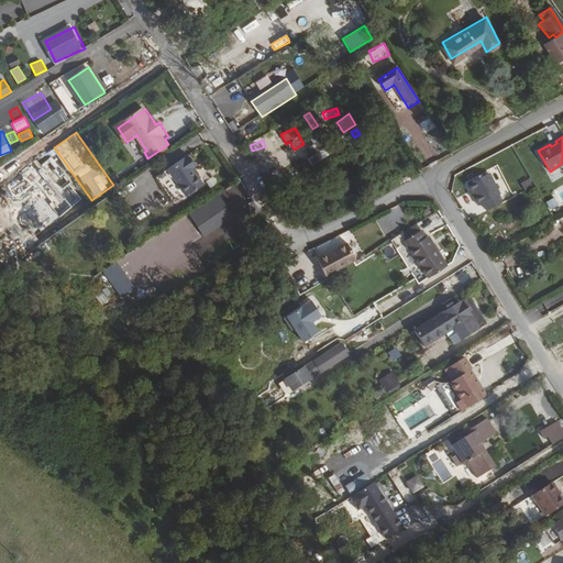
[(196,165),(188,154),(156,176),(175,202),(203,183),(192,167),(196,165)]
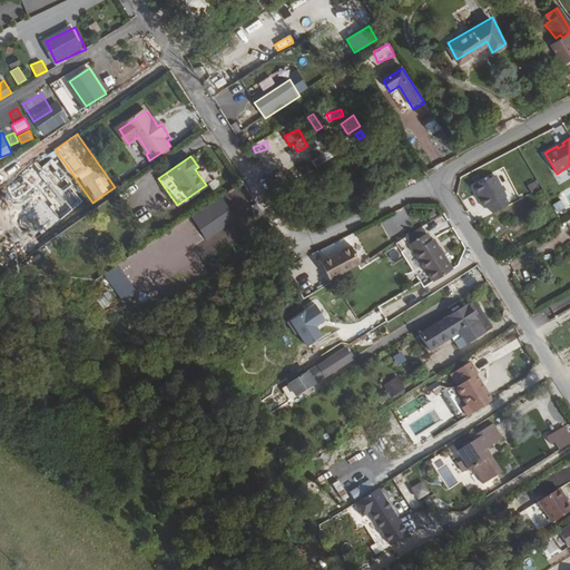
[(471,189),(483,210),(504,197),(491,177),(471,189)]
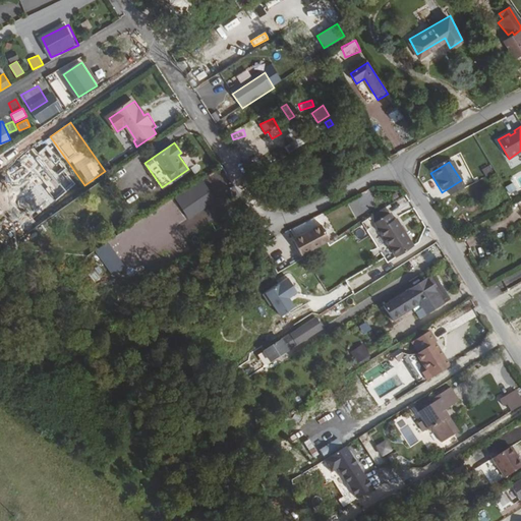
[(485,176),(494,173),(490,166),(482,169),(485,176)]
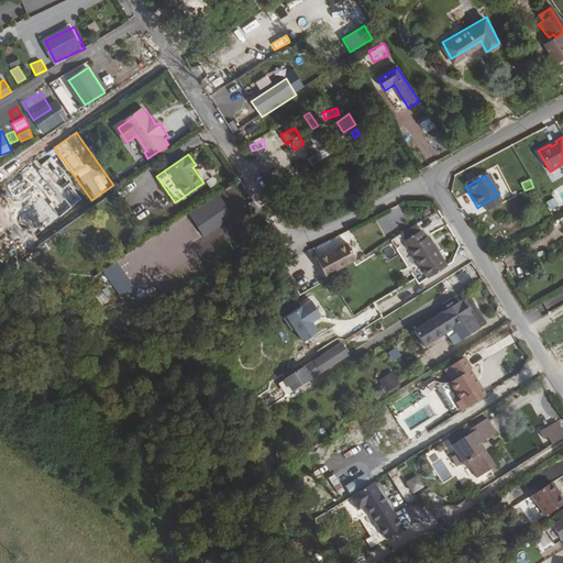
[(201,236),(234,218),(220,194),(188,212),(201,236)]
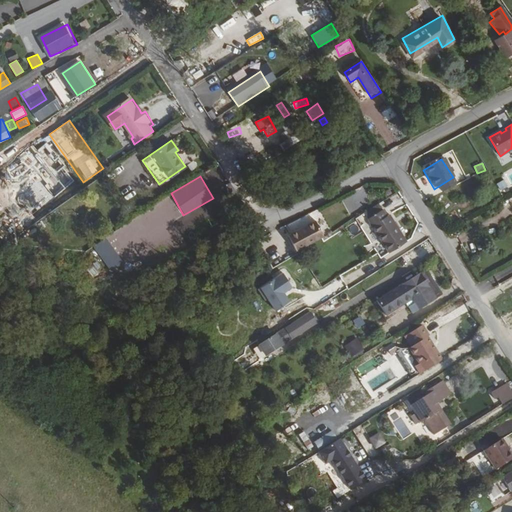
[(388,252),(405,241),(389,214),(386,216),(381,210),(377,204),(363,213),(367,219),(388,252)]
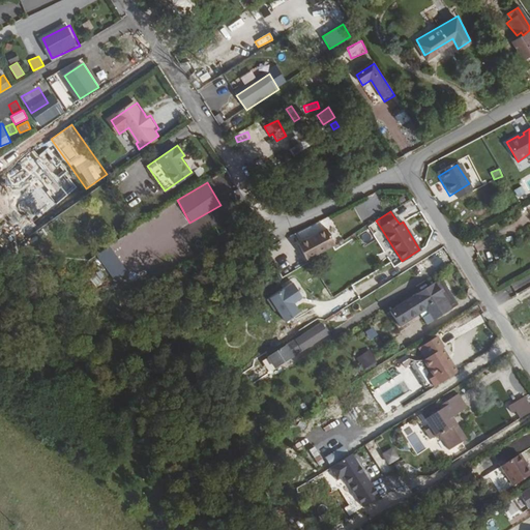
[(151,228),(166,219),(163,214),(147,223),(151,228)]
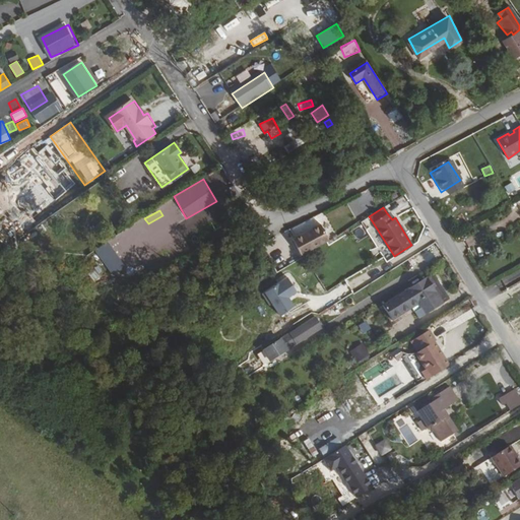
[(311,251),(338,235),(329,219),(302,236),(311,251)]
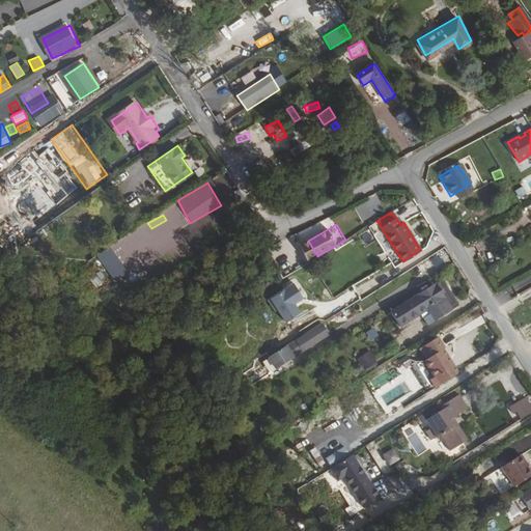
[(131,254),(145,246),(137,231),(122,241),(131,254)]
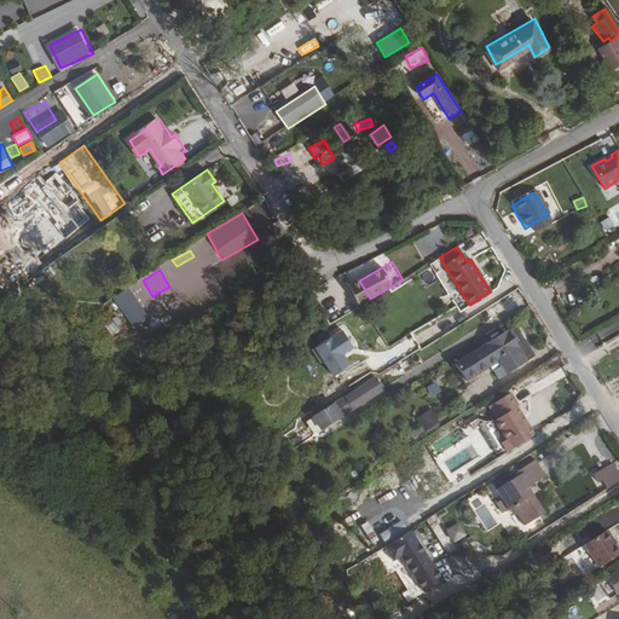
[(131,322),(144,313),(126,285),(114,293),(131,322)]
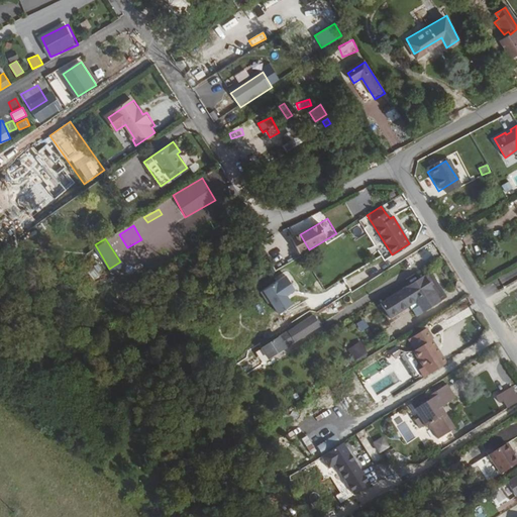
[(429,272),(423,276),(440,302),(445,298),(429,272)]
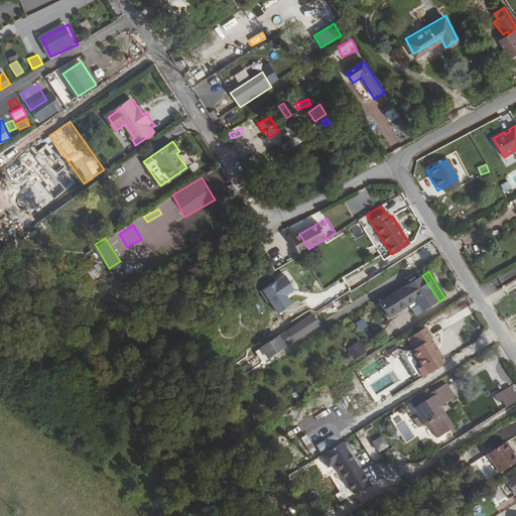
[(284,275),(259,291),(266,302),(268,301),(275,312),(289,303),(284,295),(293,290),(284,275)]
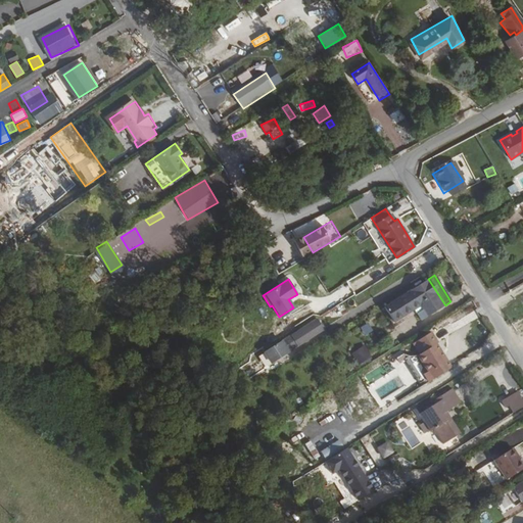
[(421,321),(445,305),(428,279),(383,306),(393,322),(419,305),(422,310),(416,314),(421,321)]
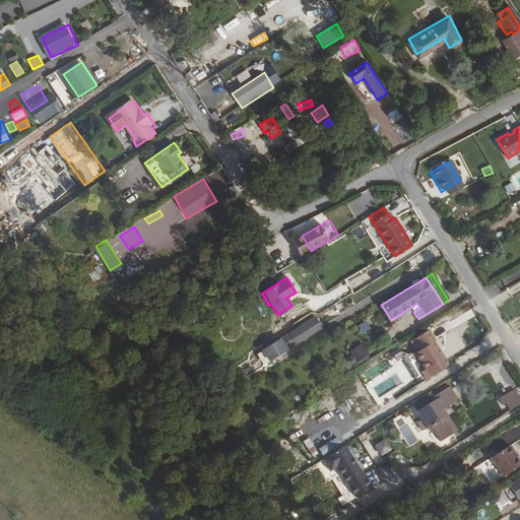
[(419,308),(416,304),(410,308),(412,312),(413,312),(419,308)]
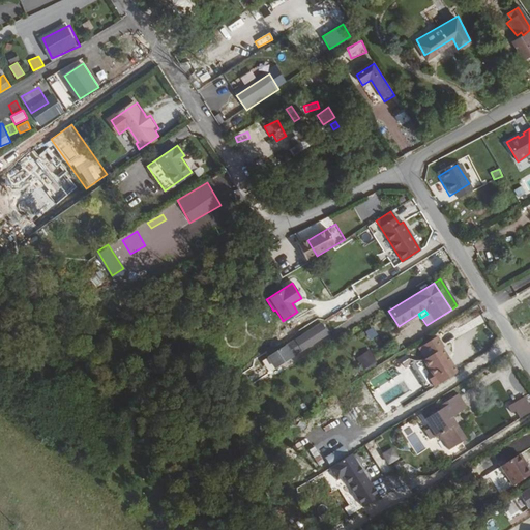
[(284,345),(266,356),(272,367),(326,333),(319,323),(284,345)]
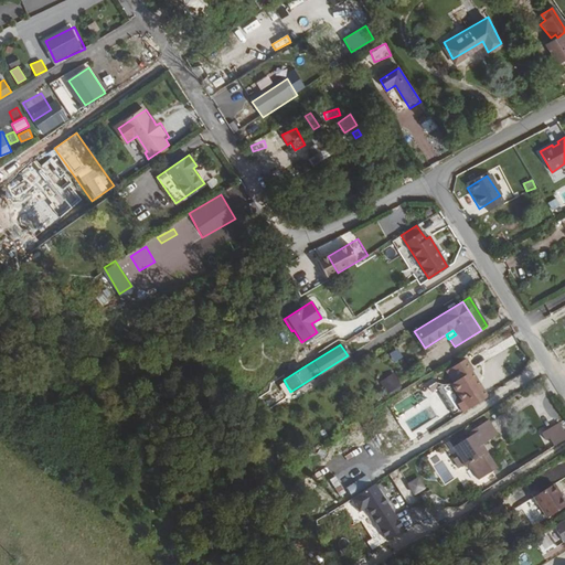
[(394,363),(403,358),(397,349),(388,354),(394,363)]
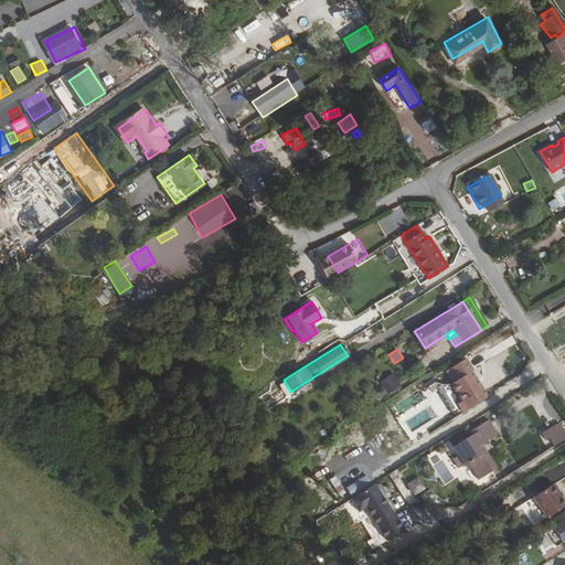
[(471,371),(473,369),(466,358),(450,366),(458,380),(451,383),(461,401),(457,403),(462,412),(487,396),(471,371)]
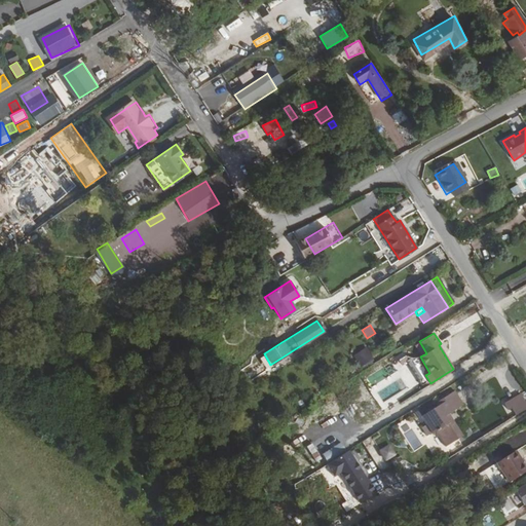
[(390,346),(383,336),(374,341),(381,352),(390,346)]
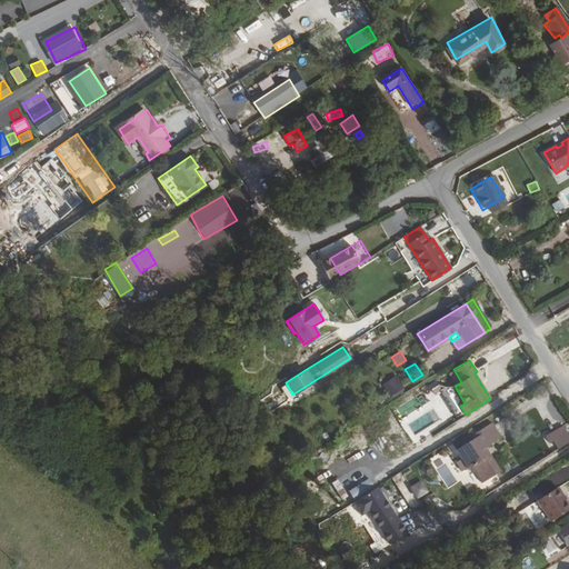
[(258,403),(238,416),(243,426),(263,412),(258,403)]
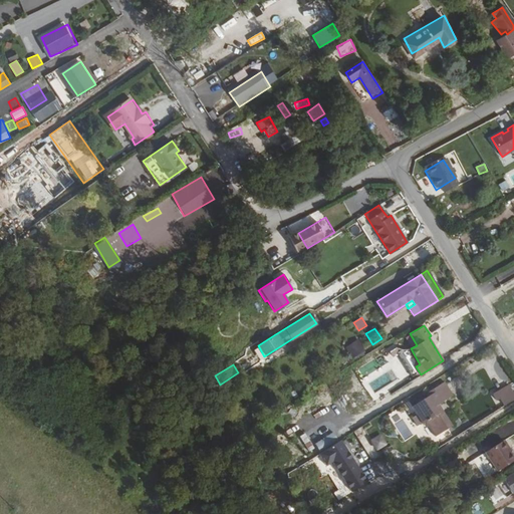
[(435,406),(453,395),(444,380),(425,393),(428,397),(412,407),(422,423),(425,421),(435,436),(447,429),(453,425),(443,410),(439,412),(435,406)]
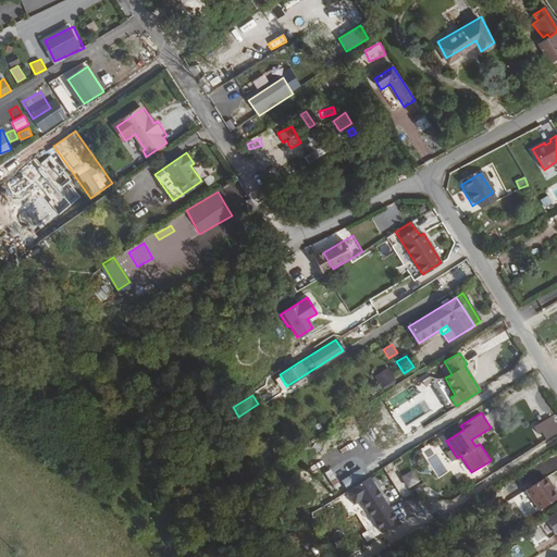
[(556,426),(547,433),(556,446),(556,444),(556,426)]
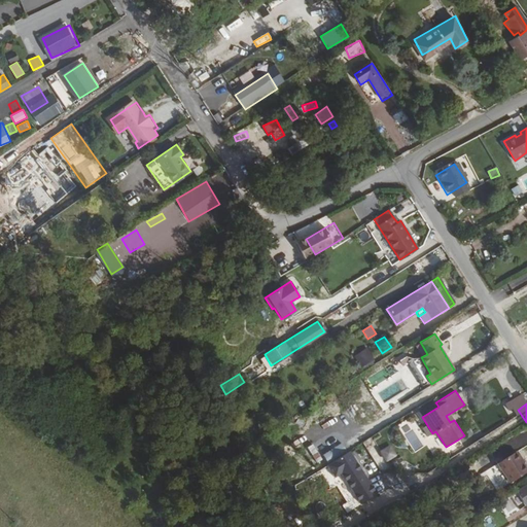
[(458,440),(449,446),(453,453),(463,447),(458,440)]
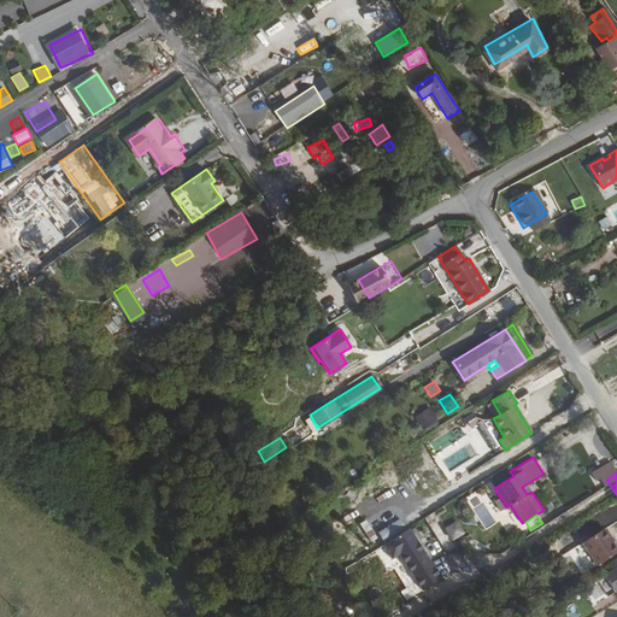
[(458,519),(445,528),(440,518),(432,524),(439,536),(445,533),(453,546),(468,536),(458,519)]
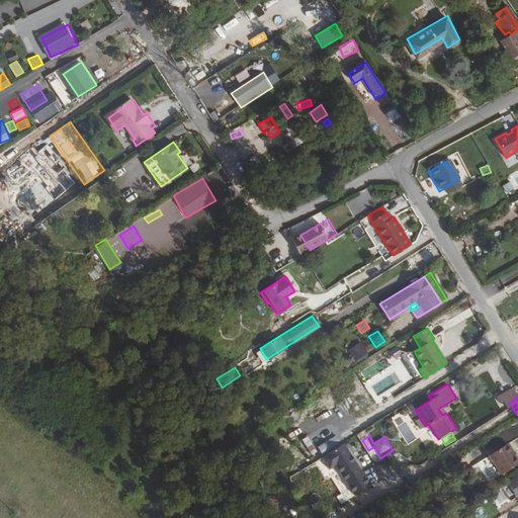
[(348,442),(323,455),(330,470),(338,466),(353,496),(371,487),(348,442)]
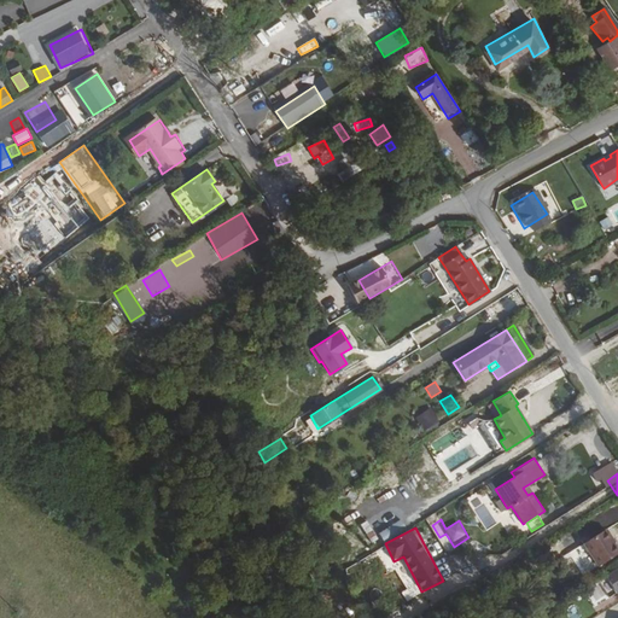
[(554,592),(557,598),(587,577),(582,569),(577,563),(563,573),(569,582),(554,592)]
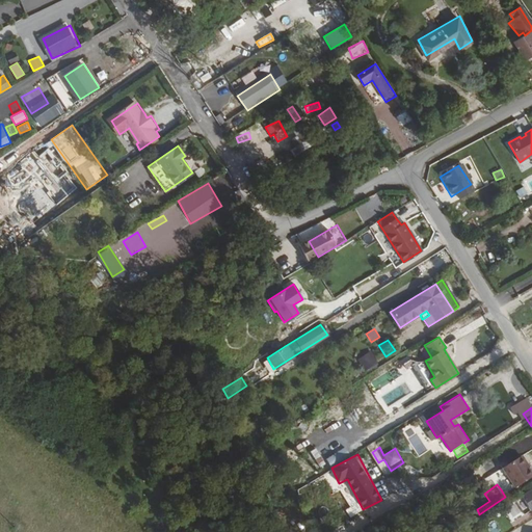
[(505,497),(511,493),(507,485),(501,489),(505,497)]
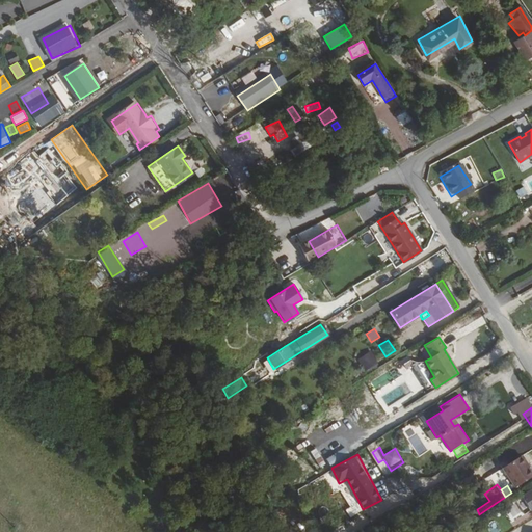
[(531,487),(521,495),(530,510),(531,508),(531,487)]
